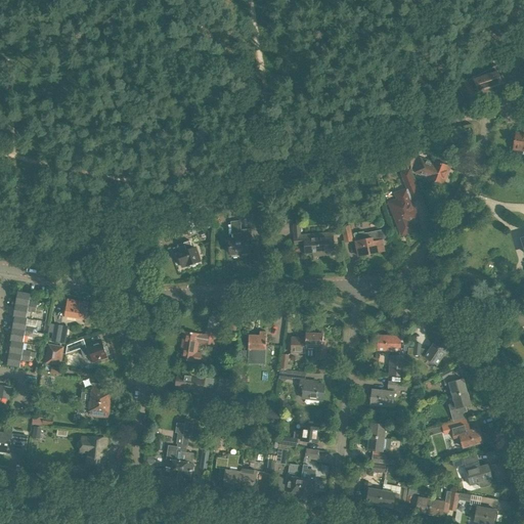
[(505,83),(503,79),(505,78),(498,64),(470,79),(469,78),(460,82),(460,84),(459,84),(459,85),(465,96),(465,97),(466,96),(467,97),(476,93),(476,92),(489,85),(493,83),(494,86),(505,83)]
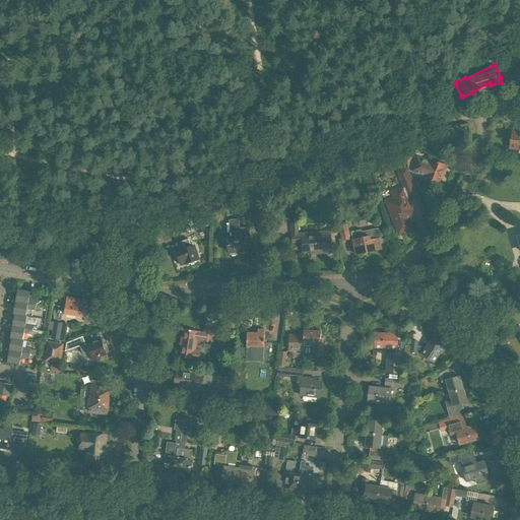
[(512,131),(509,147),(510,147),(509,151),(518,153),(519,148),(519,130),(519,132),(512,131)]
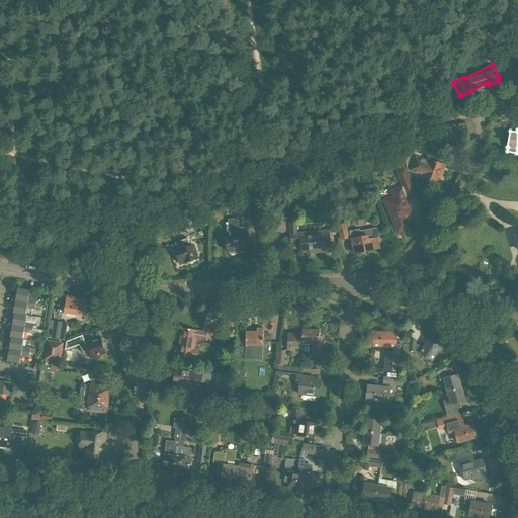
[(406,167),(414,146),(400,152),(406,167)]
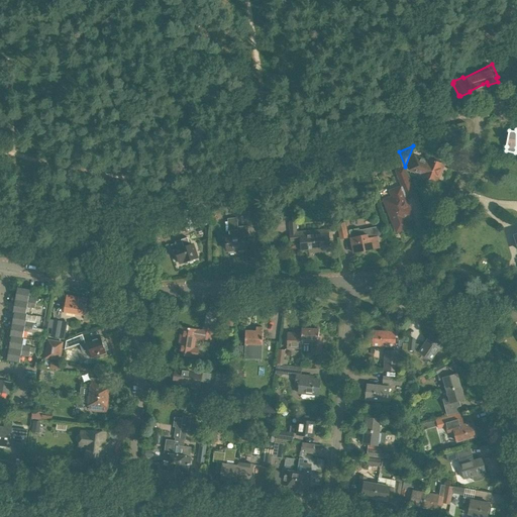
[(398,152),(391,156),(397,170),(395,171),(401,187),(411,184),(404,168),(398,152)]
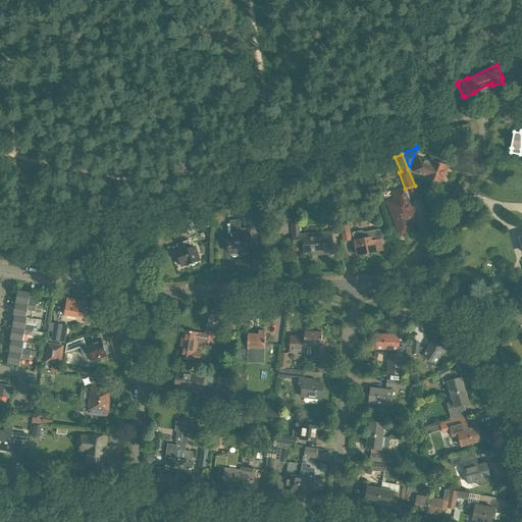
[(431,163),(419,158),(414,171),(426,176),(425,177),(432,179),(432,181),(432,183),(432,184),(436,185),(437,185),(438,183),(440,184),(447,166),(432,160),(431,163)]
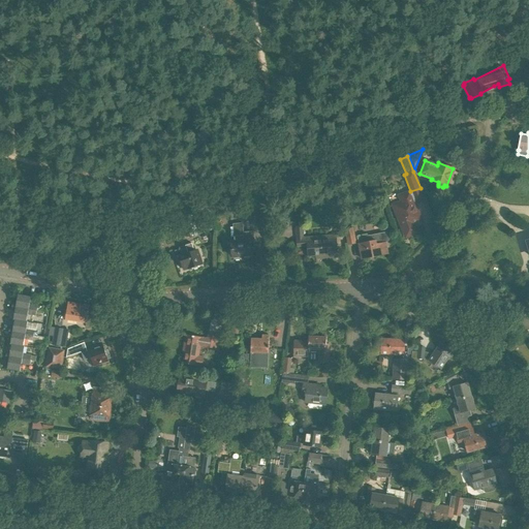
[(402,201),(394,205),(405,235),(409,237),(415,235),(416,230),(414,224),(422,221),(414,204),(410,191),(400,195),(402,201)]
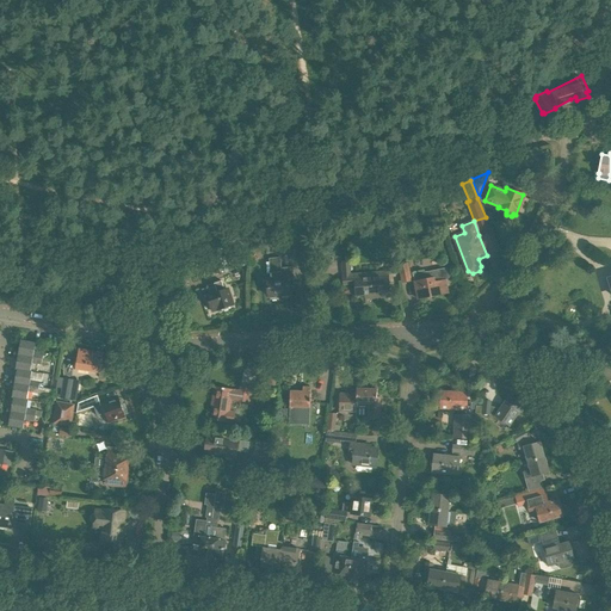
[(306,234),(289,235),(290,248),(307,247),(306,234)]
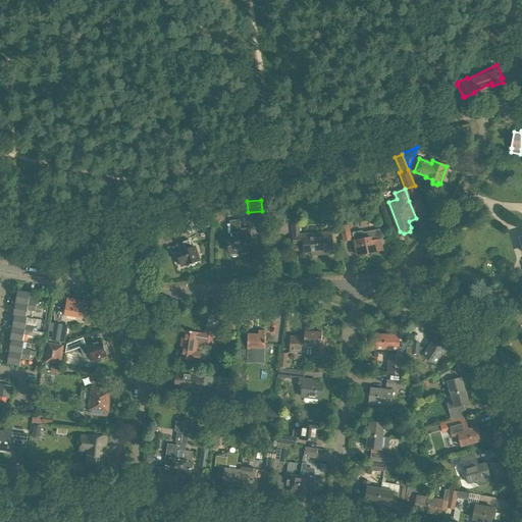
[(271,226),(280,225),(279,216),(270,217),(271,226)]
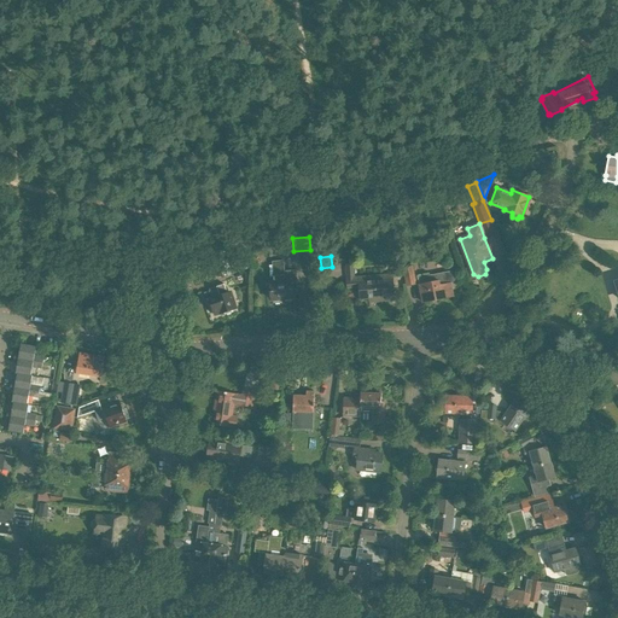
[(232,258),(223,262),(227,275),(245,269),(243,262),(233,264),(232,258)]
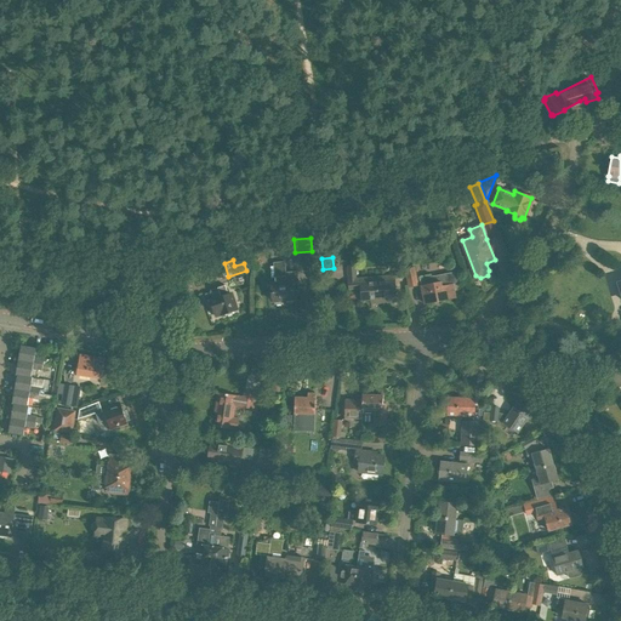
[(286,273),(285,262),(274,263),(275,284),(272,284),(273,301),(274,301),(277,305),(281,305),(283,300),(295,298),(295,297),(297,296),(297,291),(294,290),(294,284),(298,284),(297,273),(286,273)]
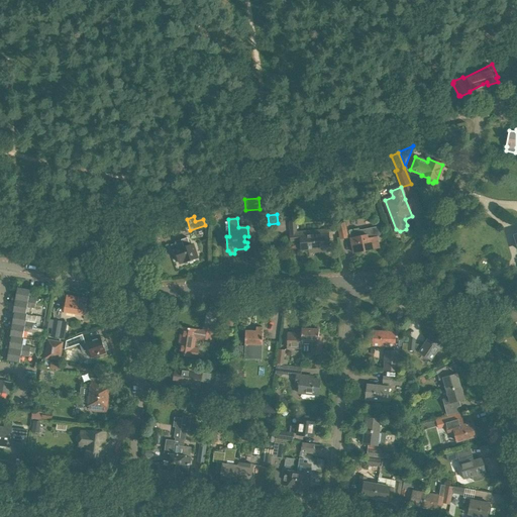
[(339,239),(348,238),(345,222),(337,224),(339,239)]
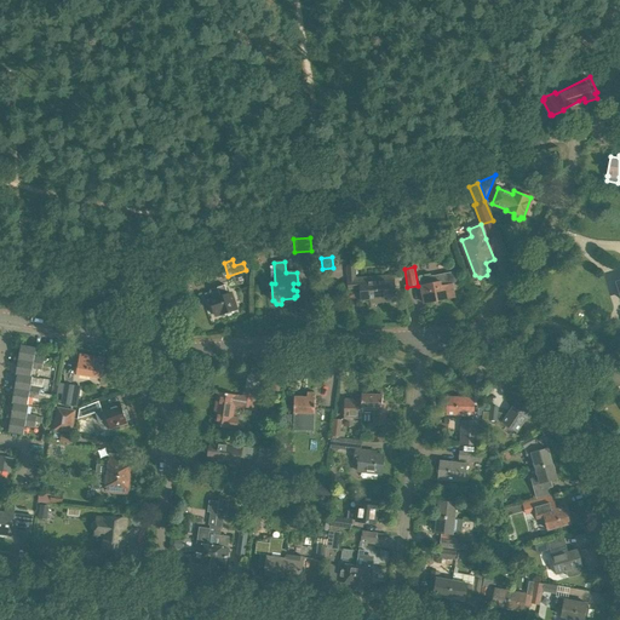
[(355,268),(348,269),(349,288),(361,288),(361,300),(377,299),(377,303),(396,302),(394,275),(360,277),(360,281),(356,281),(355,268)]
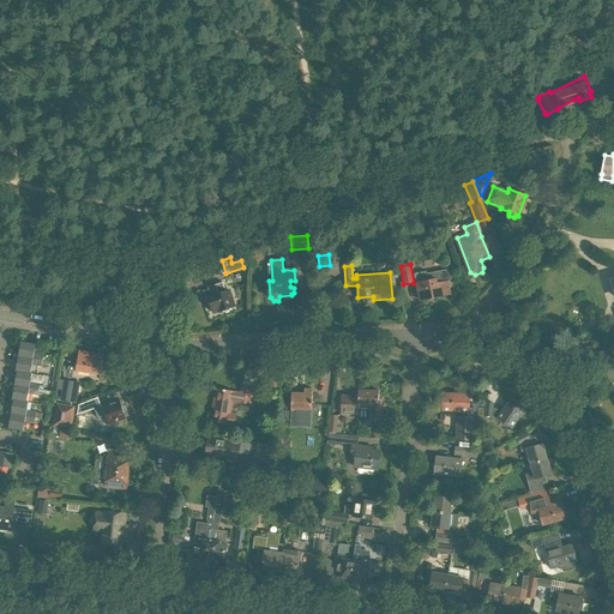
[(452,275),(452,272),(451,271),(450,271),(447,270),(445,270),(426,274),(426,272),(414,275),(420,301),(450,295),(447,282),(449,282),(450,281),(452,278),(452,277),(452,275)]
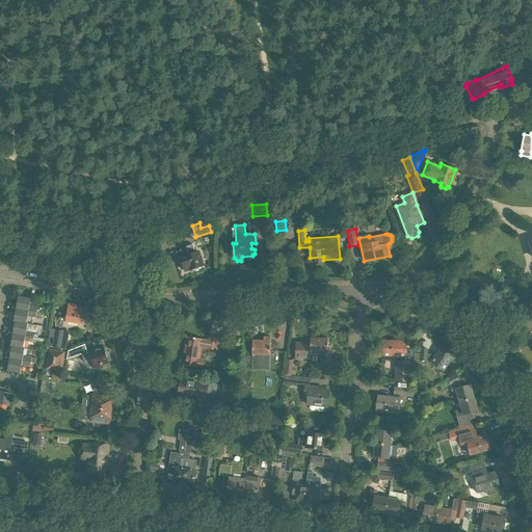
[(181,250),(176,251),(178,259),(181,258),(185,270),(189,269),(189,270),(193,269),(195,269),(197,269),(200,267),(203,266),(198,251),(195,253),(193,244),(186,246),(180,248),(181,250)]
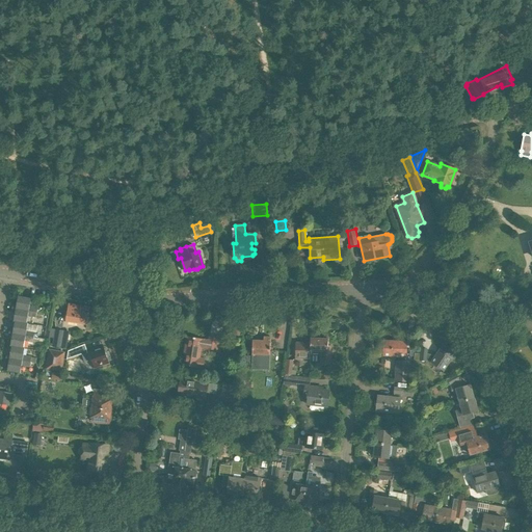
[(29,306),(31,298),(18,296),(17,302),(12,302),(11,308),(36,312),(37,307),(29,306)]
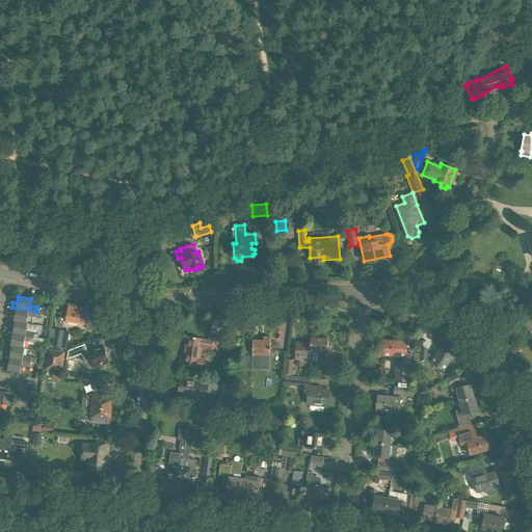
[(87,324),(89,308),(69,304),(65,320),(87,324)]
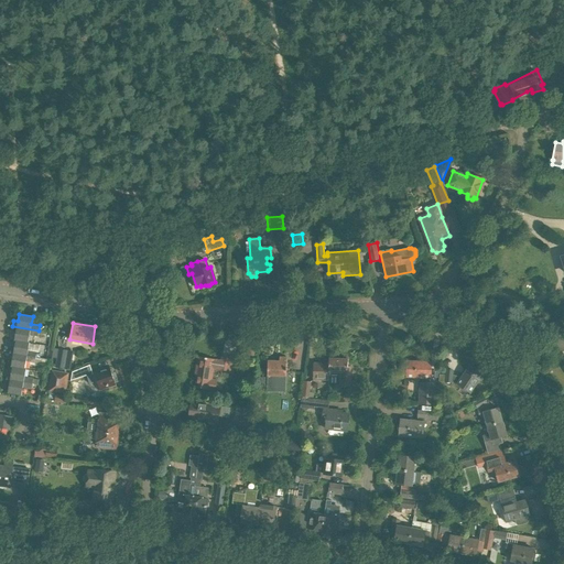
[(38,336),(39,331),(12,326),(12,331),(15,332),(14,339),(15,340),(30,343),(28,342),(29,335),(38,336)]
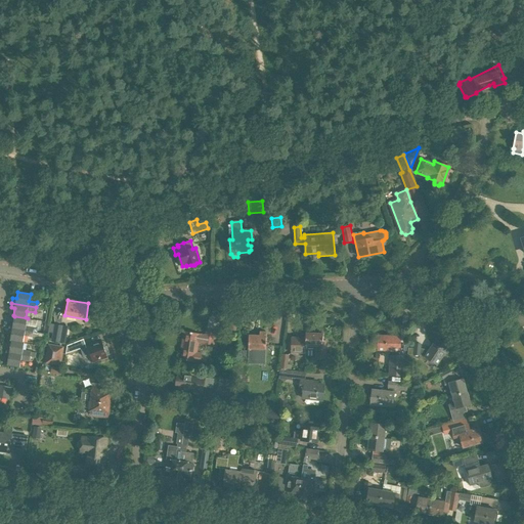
[(27,325),(28,318),(14,316),(12,323),(9,322),(8,328),(33,332),(34,326),(27,325)]
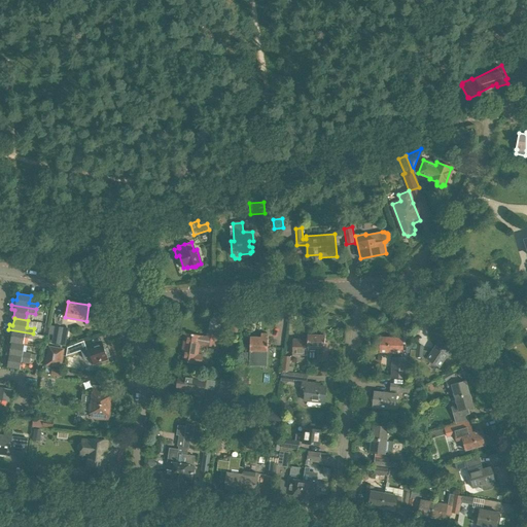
[(51,343),(61,344),(64,327),(49,325),(48,334),(53,335),(51,343)]
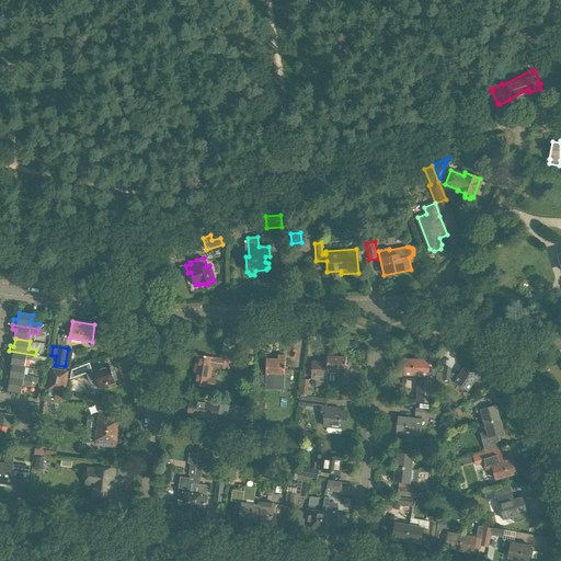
[(34,361),(35,355),(9,351),(8,356),(12,356),(11,364),(12,365),(12,364),(24,366),(26,358),(34,361)]
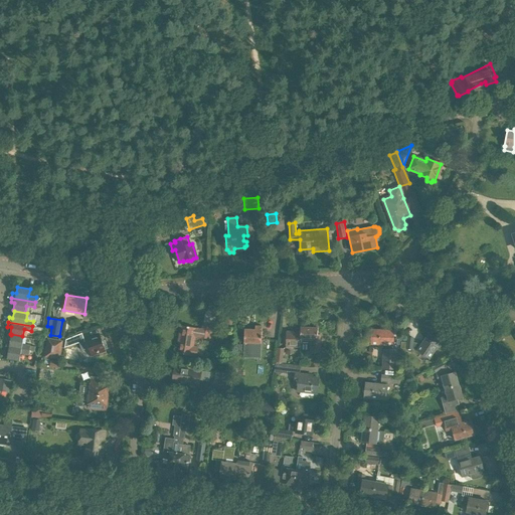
[(179,346),(178,354),(191,356),(196,356),(198,347),(193,346),(194,337),(208,339),(211,340),(213,326),(210,326),(202,324),(201,329),(196,328),(181,326),(178,341),(182,341),(182,345),(179,346)]
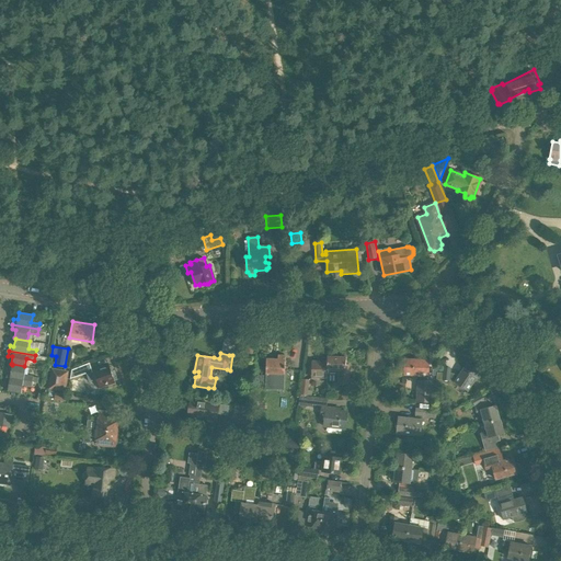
[(266,359),(265,390),(284,390),(285,356),(277,355),(277,359),(266,359)]
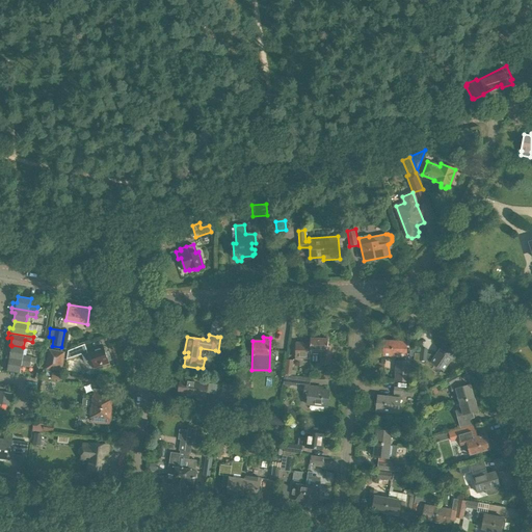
[(310,358),(311,338),(310,338),(310,342),(296,342),(295,358),(310,358)]
